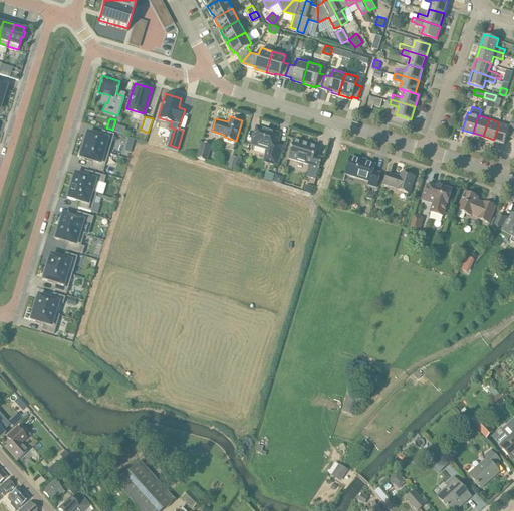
[(507,134),(513,137),(513,133),(513,122),(510,121),(509,125),(499,122),(494,140),(504,143),(507,134)]
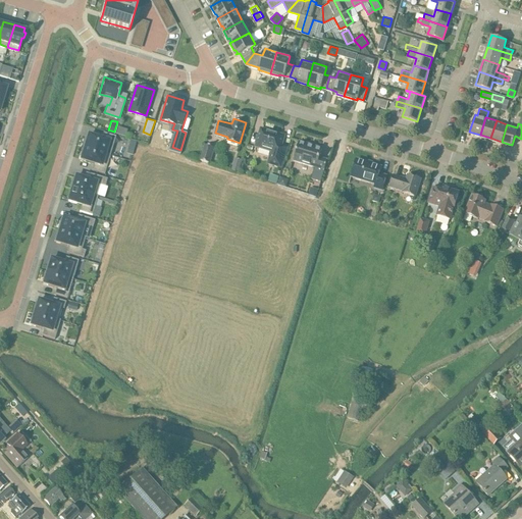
[(261,127),(256,144),(271,149),(272,162),(280,164),(283,155),(286,145),(280,144),(283,134),(261,127)]
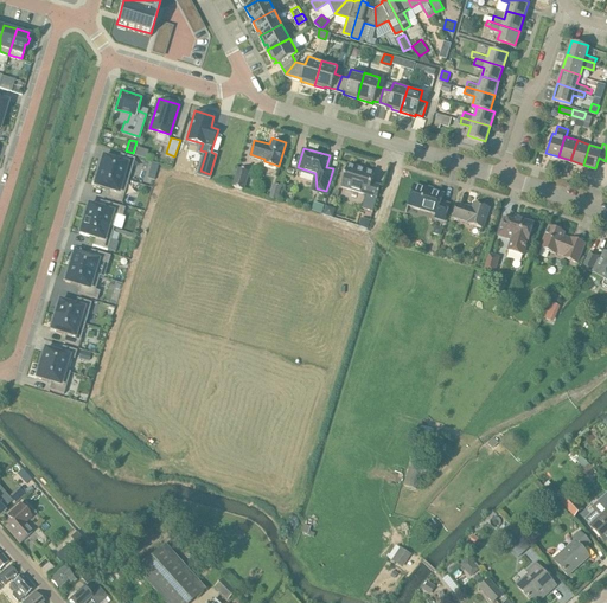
[(102,153),(97,168),(123,177),(128,162),(133,165),(135,156),(121,152),(119,158),(102,153)]
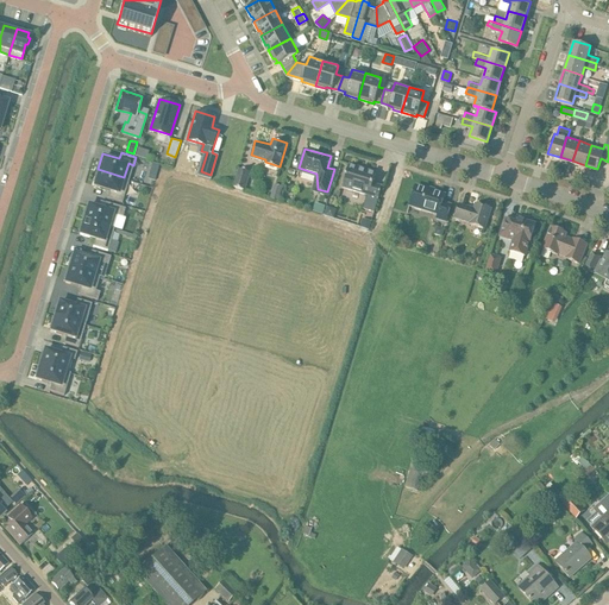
[(152,159),(150,168),(157,170),(159,162),(152,159)]
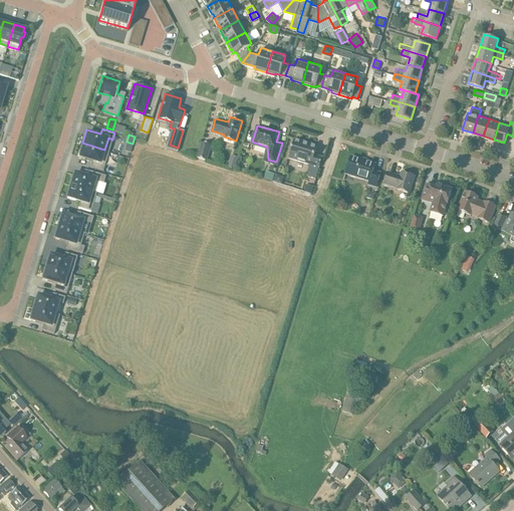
[(295,137),(292,147),(289,156),(310,163),(306,174),(316,177),(322,156),(315,154),(318,144),(295,137)]
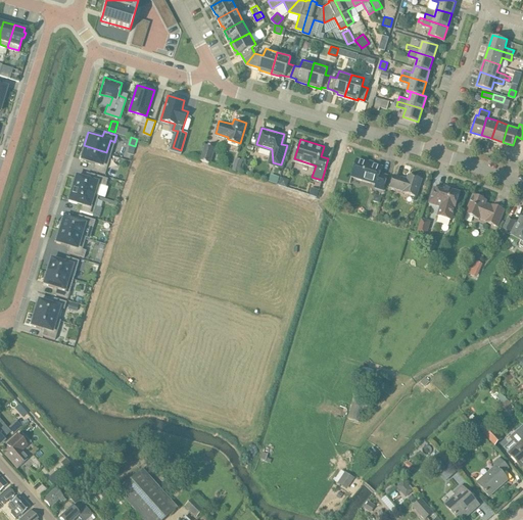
[(205,143),(200,158),(210,161),(215,146),(205,143)]
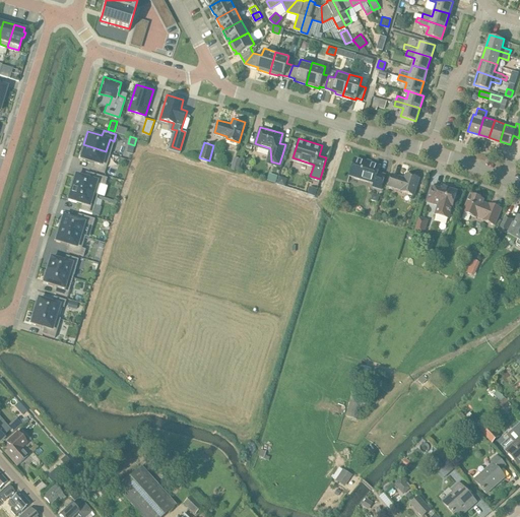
[(106,151),(83,144),(79,157),(93,162),(91,168),(104,172),(106,165),(102,164),(106,151)]
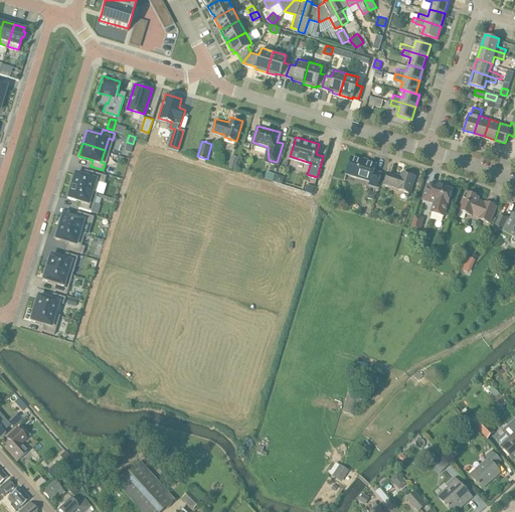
[(232,154),(228,166),(235,168),(239,156),(232,154)]
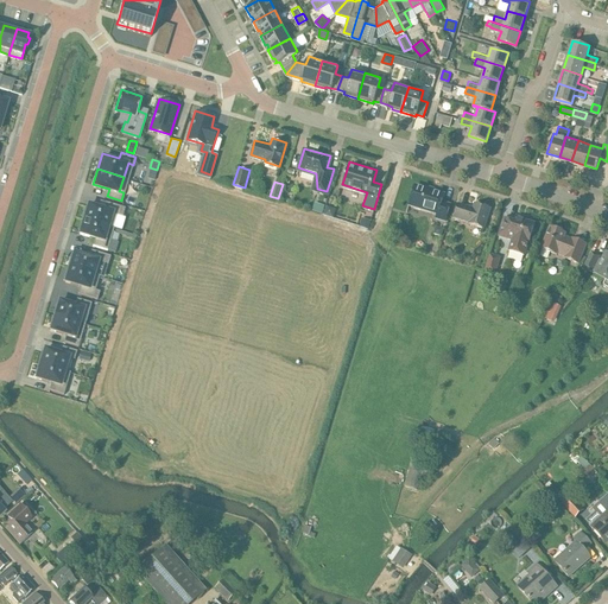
[(416,183),(412,195),(409,203),(437,211),(436,215),(445,218),(447,214),(450,202),(442,199),(444,191),(416,183)]
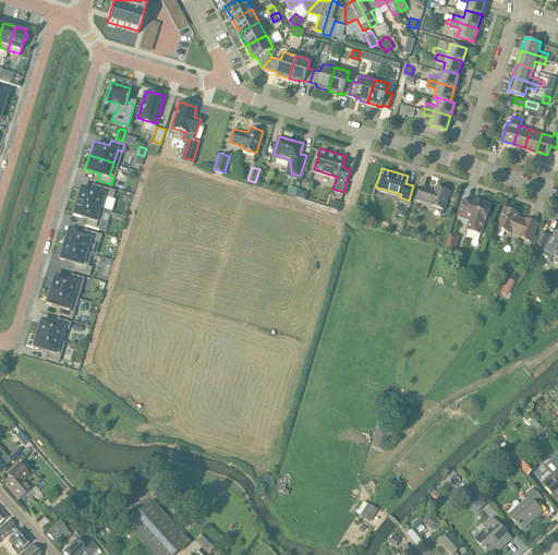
[(81,185),(76,200),(77,200),(100,206),(104,194),(112,196),(114,189),(97,183),(96,190),(81,185)]
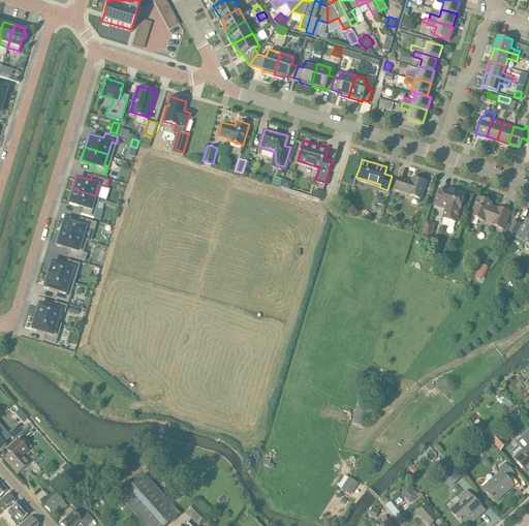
[(274,175),(272,182),(281,184),(283,177),(274,175)]
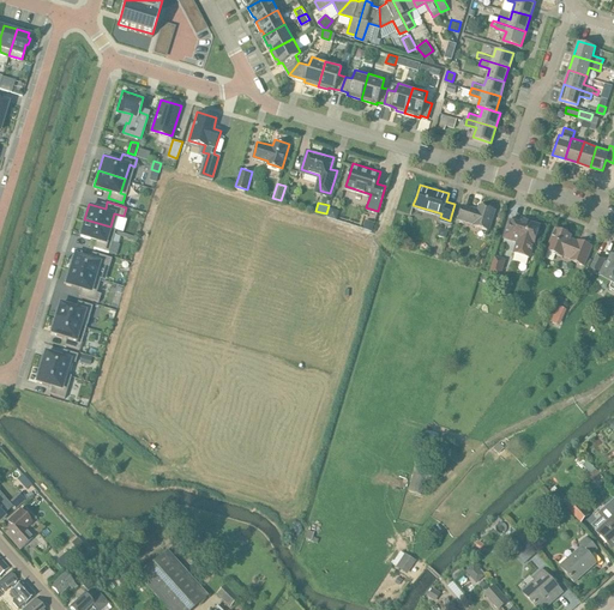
[(463,204),(459,215),(458,217),(474,222),(473,223),(489,228),(495,207),(480,203),(477,209),(463,204)]
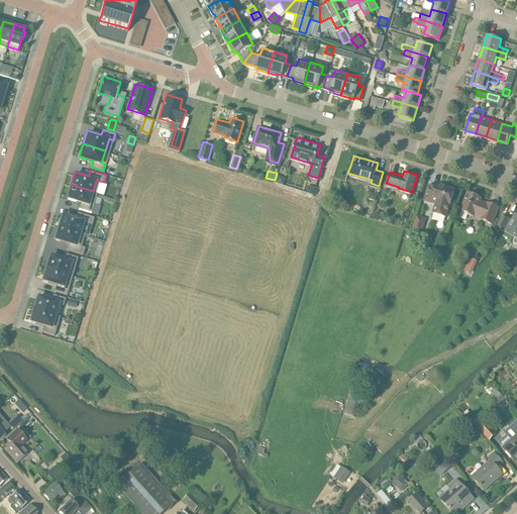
[(278,173),(276,181),(284,184),(286,176),(278,173)]
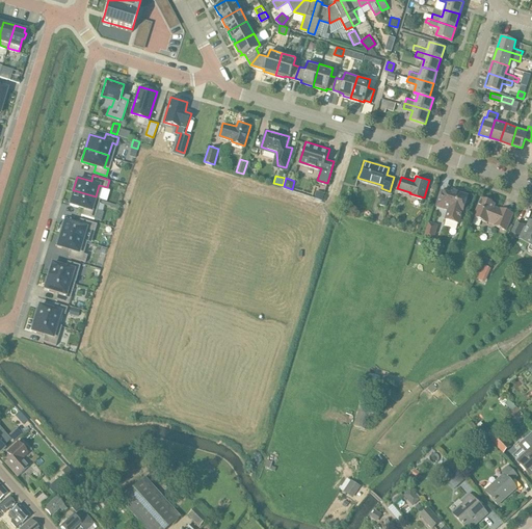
[(448,208),(445,217),(458,221),(462,210),(464,204),(468,194),(455,190),(456,188),(452,187),(450,192),(441,189),(436,204),(448,208)]
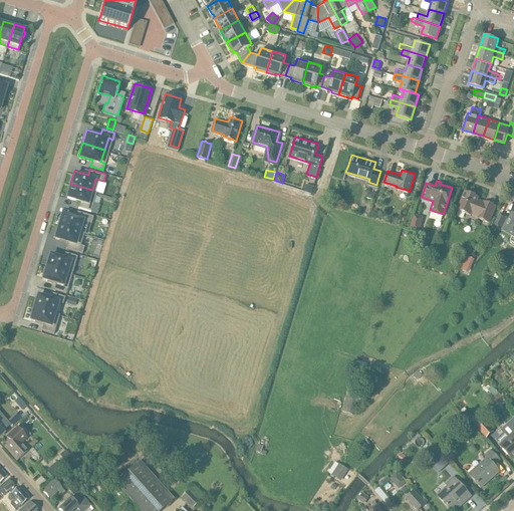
[(306,182),(303,190),(311,192),(314,185),(306,182)]
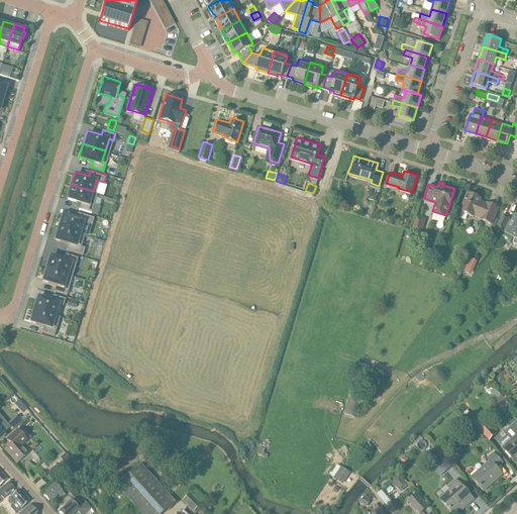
[(70,186),(68,194),(69,194),(68,197),(81,201),(79,207),(91,211),(94,202),(96,195),(97,192),(95,191),(95,192),(93,191),(72,185),(71,186),(70,186)]
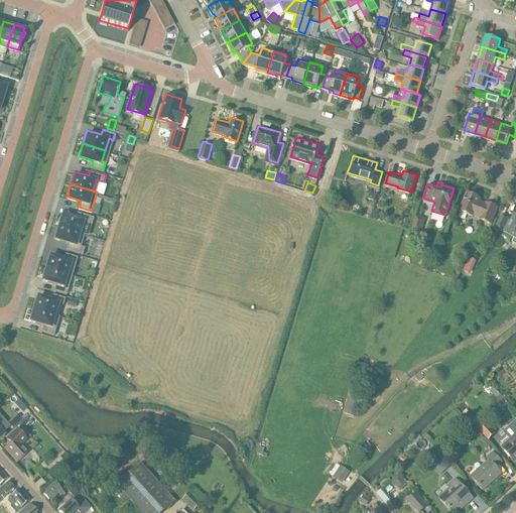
[(370,189),(368,197),(374,199),(376,191),(370,189)]
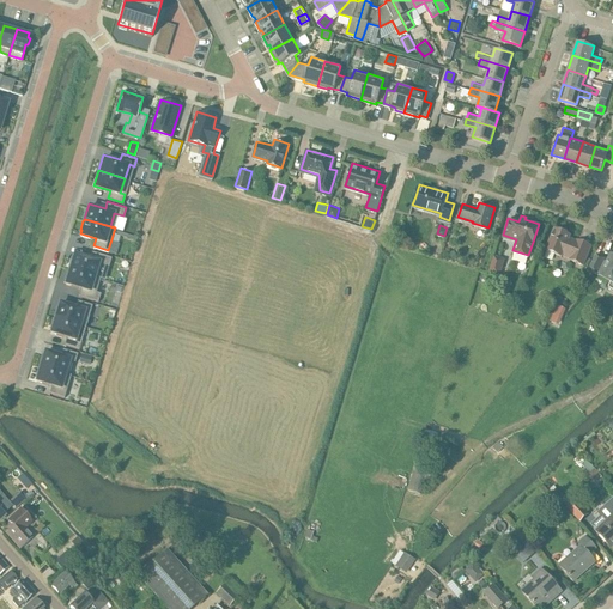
[(583,263),(587,255),(592,244),(577,238),(576,242),(568,238),(570,233),(554,226),(550,238),(546,248),(562,254),(562,253),(570,256),(569,257),(583,263)]
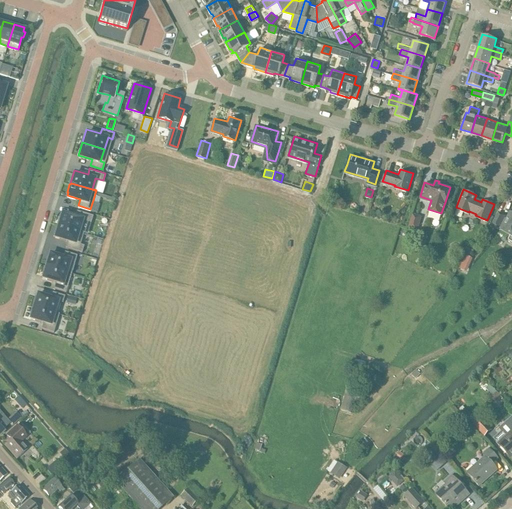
[(62,210),(58,223),(80,230),(83,218),(91,221),(93,213),(77,209),(75,214),(62,210)]
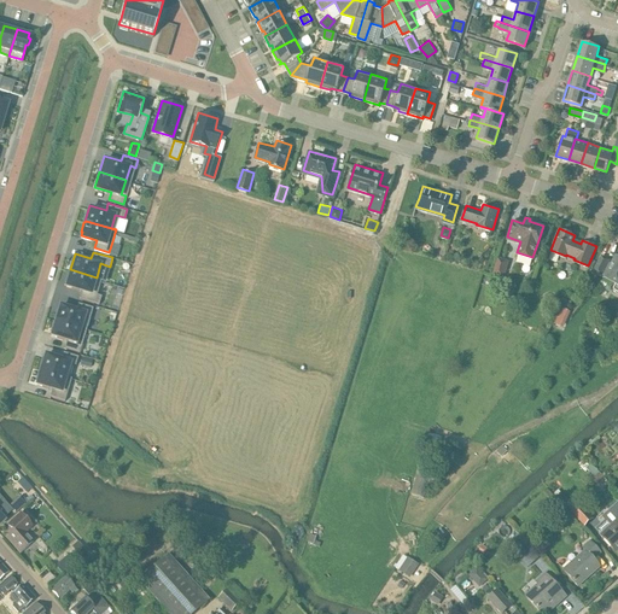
[(601,253),(595,264),(593,270),(601,274),(602,272),(605,273),(604,275),(616,282),(613,286),(613,288),(617,291),(617,253),(616,253),(611,262),(608,261),(610,258),(601,253)]
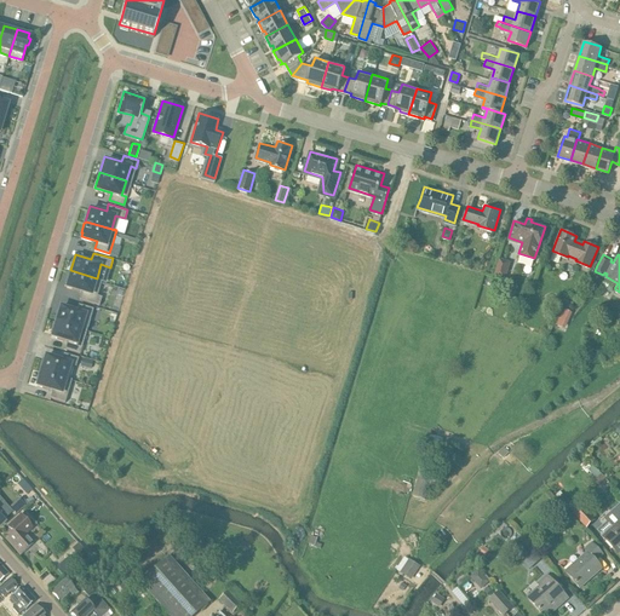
[(499,257),(493,275),(505,278),(510,260),(499,257)]
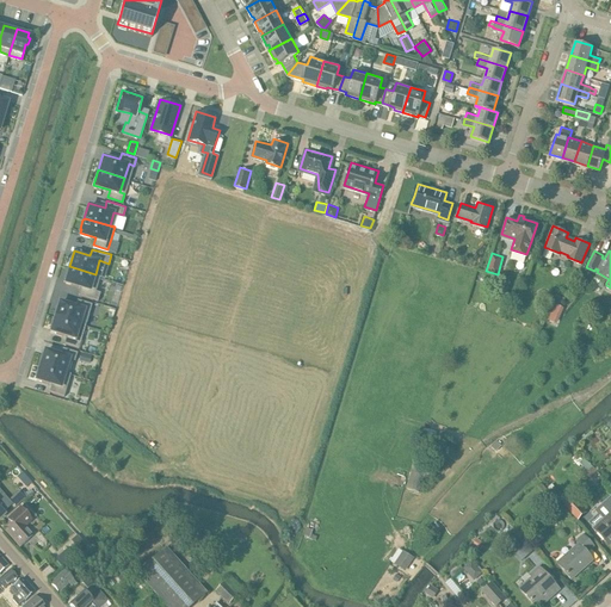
[(96,274),(69,266),(65,282),(80,286),(79,293),(98,298),(100,291),(91,287),(96,274)]
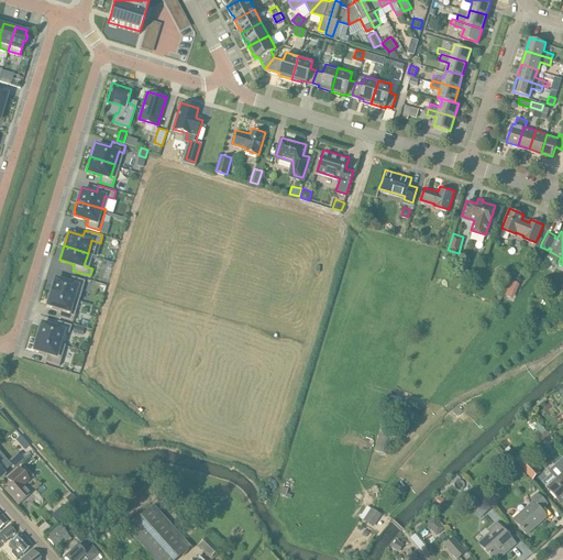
[(521,274),(511,270),(510,274),(519,278),(521,274)]
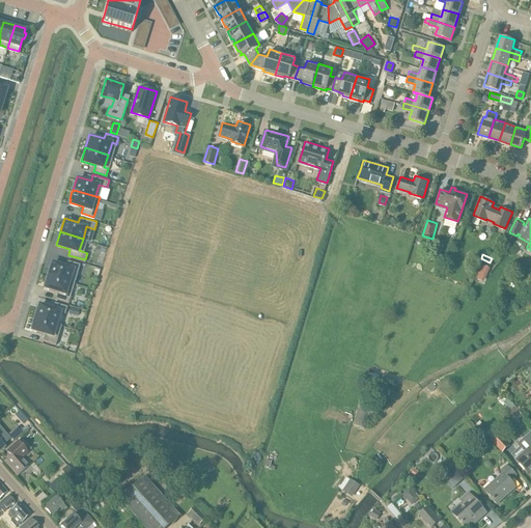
[(50,264),(47,272),(49,273),(48,274),(74,282),(80,262),(67,258),(65,266),(52,261),(51,265),(50,264)]
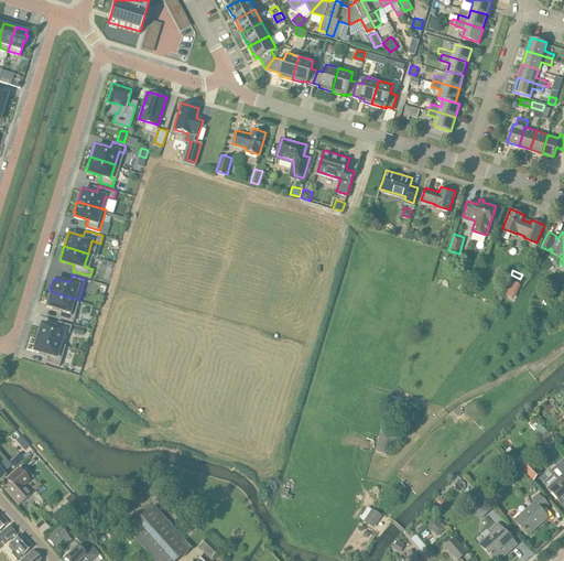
[(508,288),(514,291),(519,281),(512,279),(508,288)]
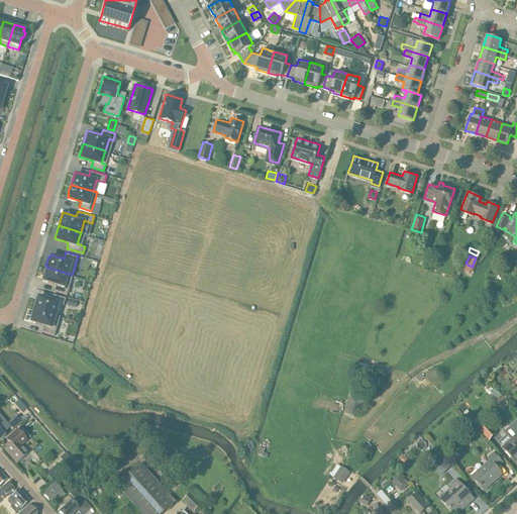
[(44,268),(42,276),(43,276),(43,279),(56,283),(55,289),(67,293),(72,275),(46,267),(46,268),(44,268)]
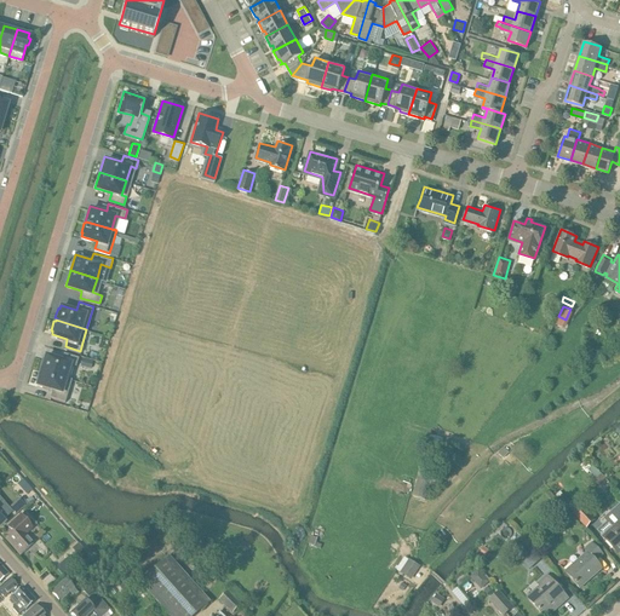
[(42,357),(40,368),(72,378),(69,376),(73,363),(76,364),(79,356),(63,351),(62,358),(46,353),(45,357),(42,357)]
